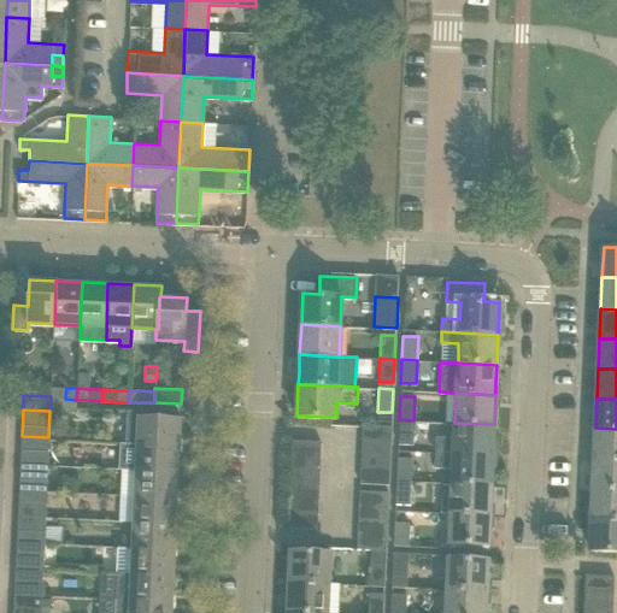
[(128,410),(125,442),(180,444),(181,417),(142,416),(142,410),(128,410)]
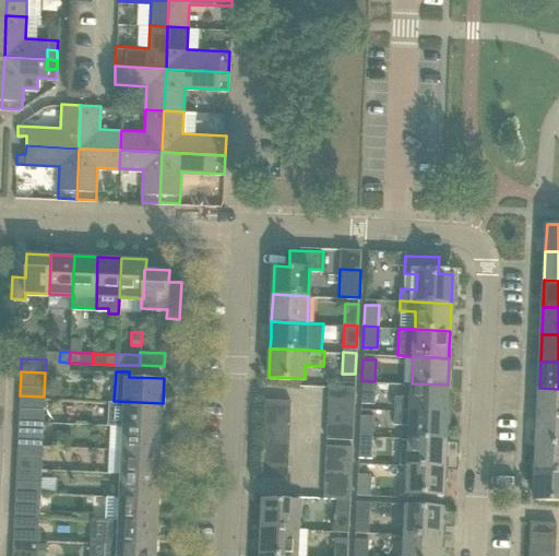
[(375,381),(361,380),(360,402),(375,402),(375,381)]
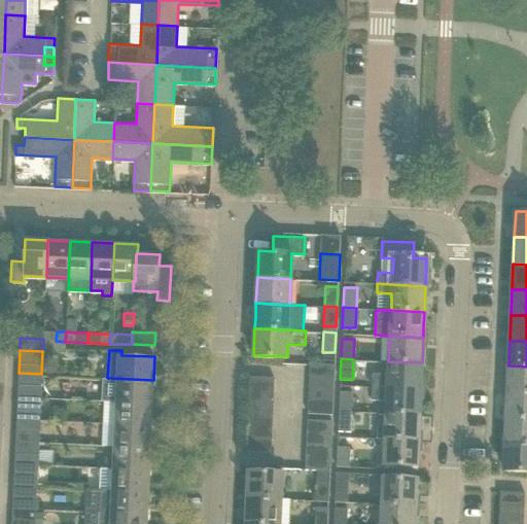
[(373,373),(372,385),(421,387),(422,362),(388,361),(388,373),(373,373)]
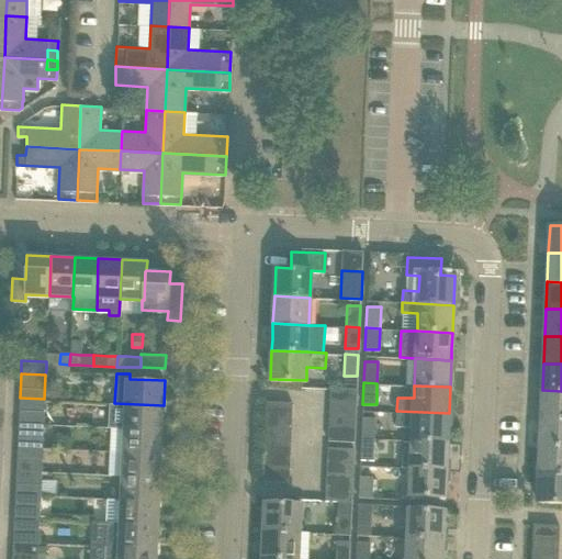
[(330,387),(329,400),(356,401),(357,388),(330,387)]
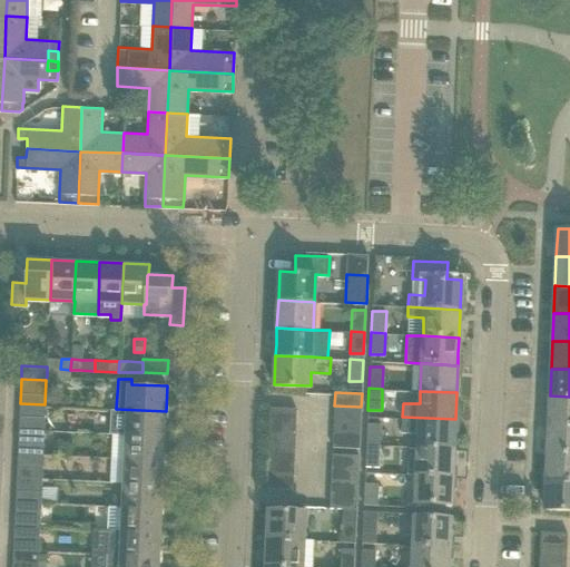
[(569,397),(550,396),(549,424),(569,426),(569,397)]
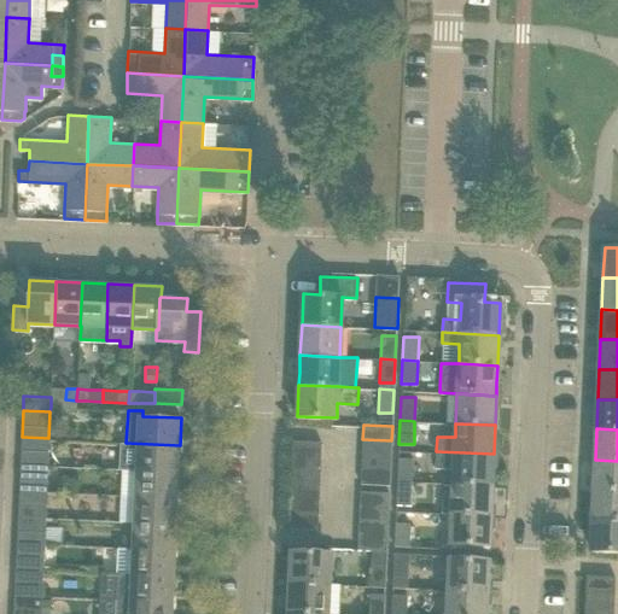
[(22,437),(21,463),(47,465),(48,438),(22,437)]
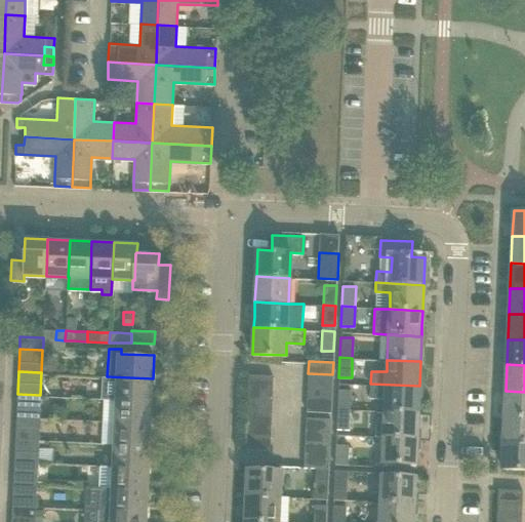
[(248,386),(273,388),(273,374),(248,373),(248,386)]
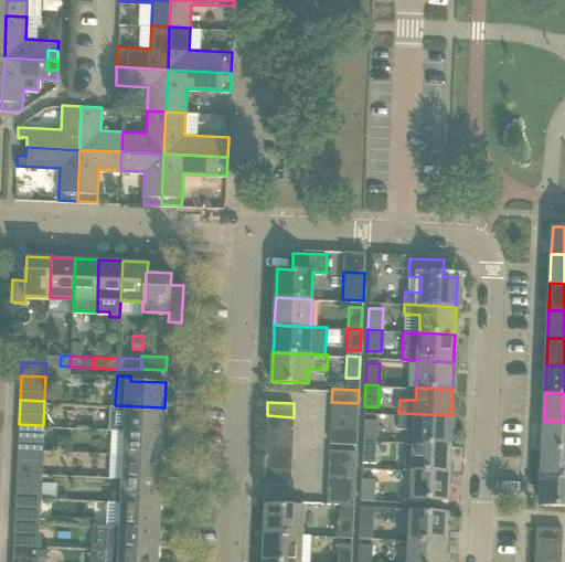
[(358,403),(331,402),(331,415),(358,416),(358,403)]
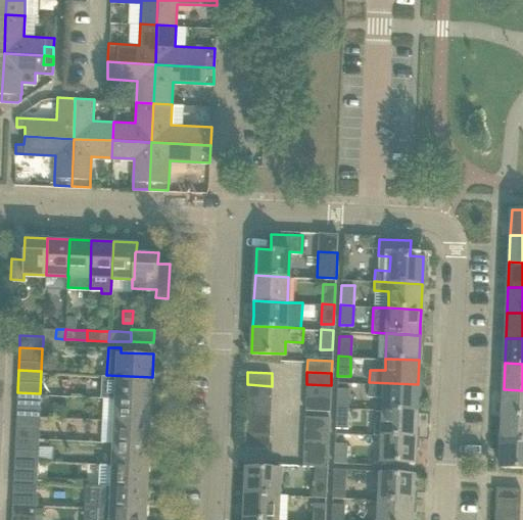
[(152,377),(106,375),(102,375),(101,396),(114,396),(114,397),(151,398),(152,377)]
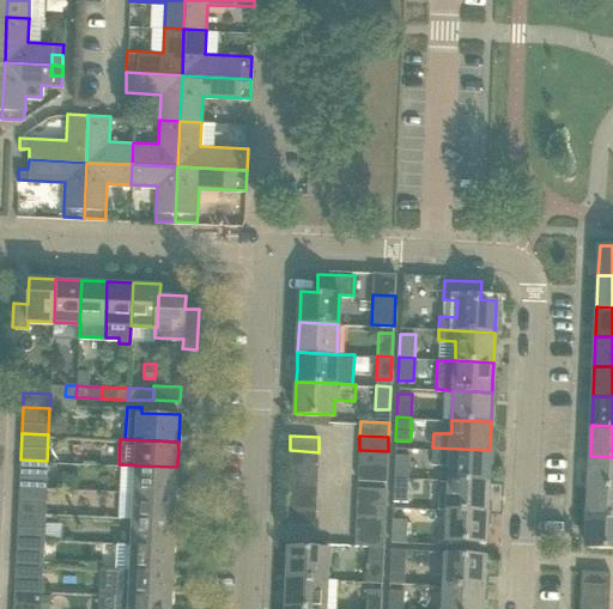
[(490,450),(432,448),(431,463),(450,464),(449,479),(489,481),(490,450)]
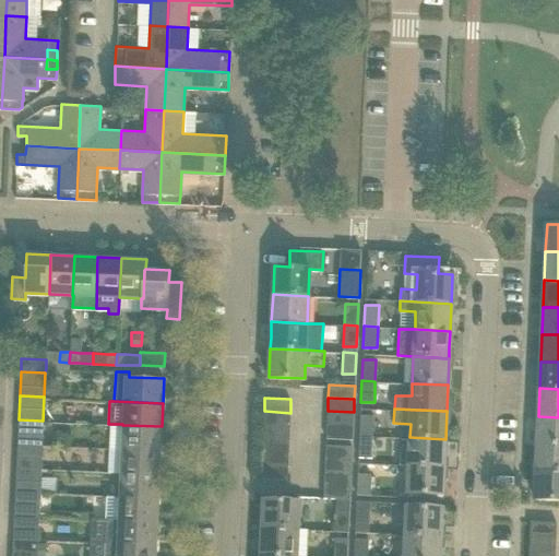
[(264,411),(263,425),(289,426),(290,413),(264,411)]
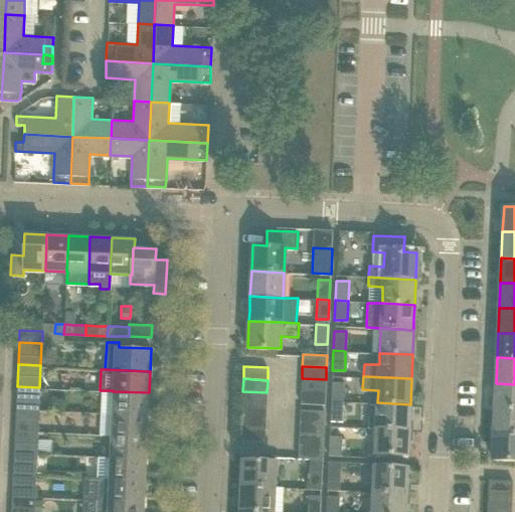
[(326,379),(302,378),(301,390),(325,391),(326,379)]
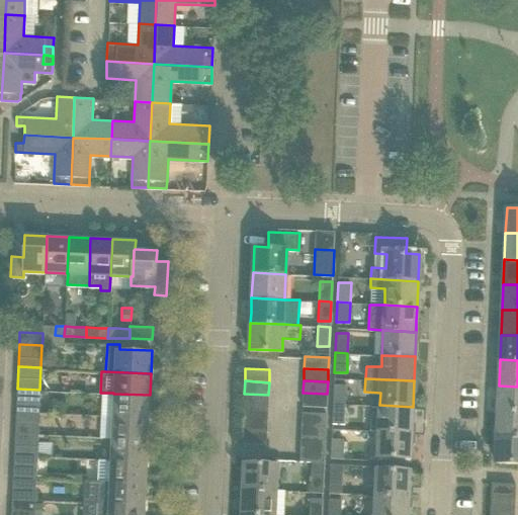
[(333,403),(345,404),(346,383),(334,383),(333,403)]
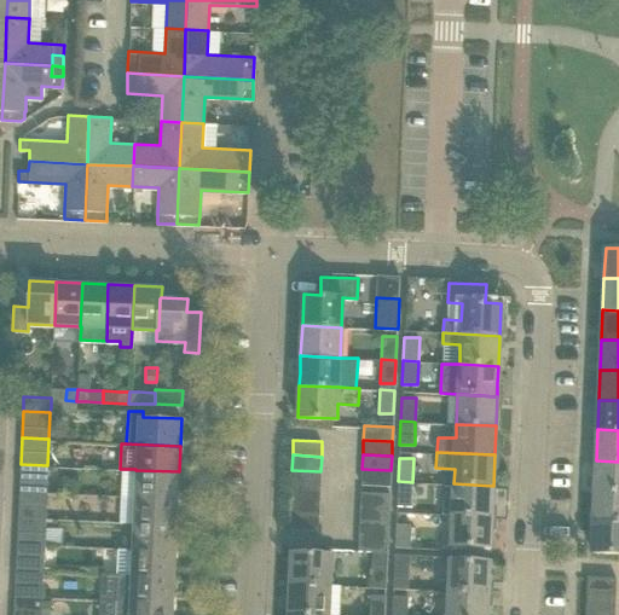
[(618,462),(596,460),(595,491),(618,491),(618,462)]
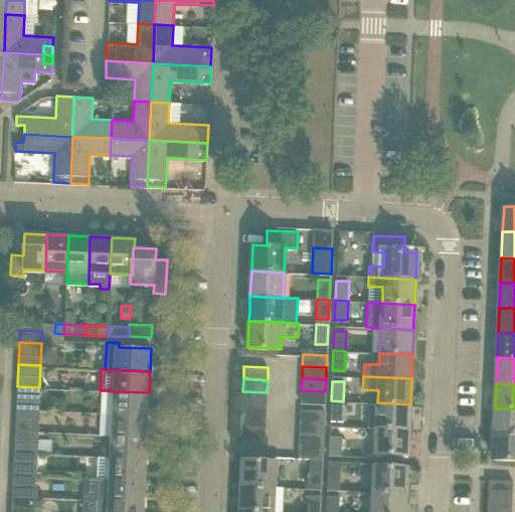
[(17,386),(16,408),(38,409),(39,387),(17,386)]
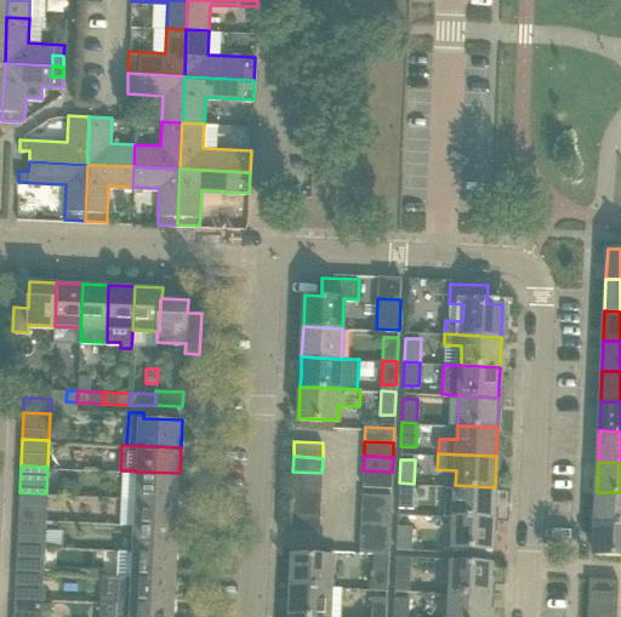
[(392,472),(363,470),(362,485),(392,486),(392,472)]
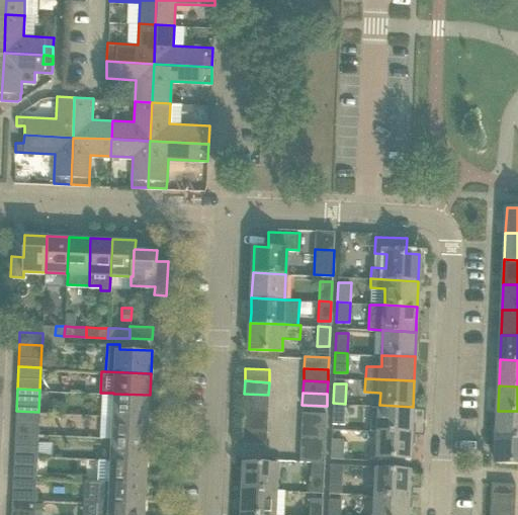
[(113,394),(112,416),(149,418),(150,395),(113,394)]
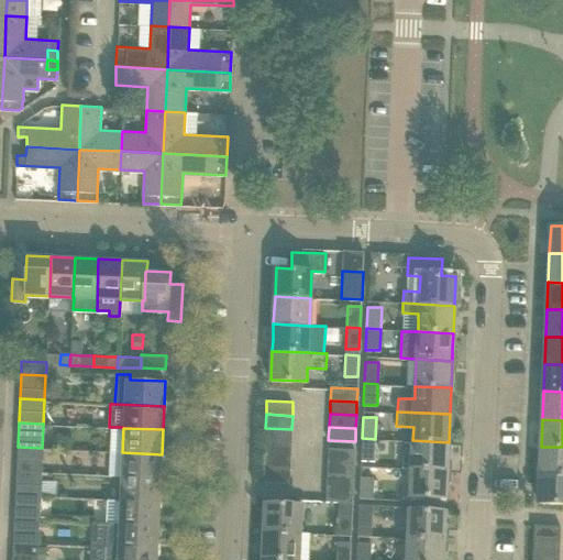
[(265,428),(265,441),(291,442),(291,429),(265,428)]
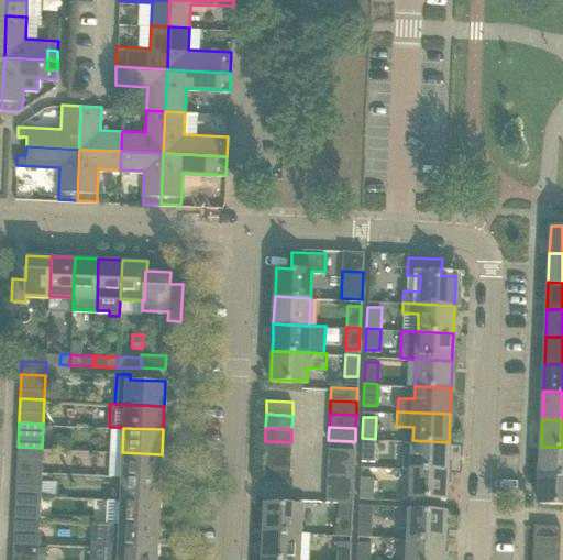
[(375,439),(362,438),(361,459),(374,460),(375,439)]
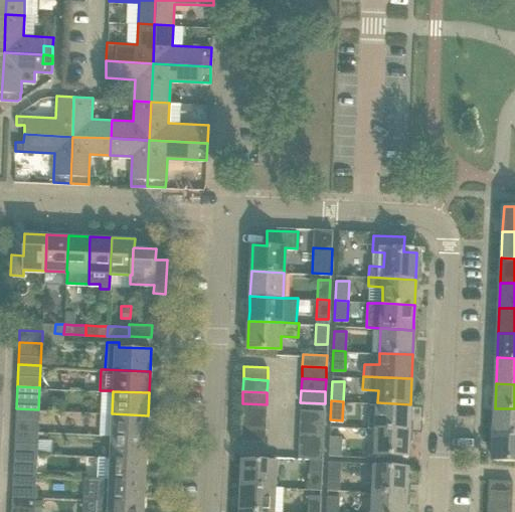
[(377,402),(376,417),(368,416),(368,427),(376,428),(376,429),(409,431),(410,404),(377,402)]
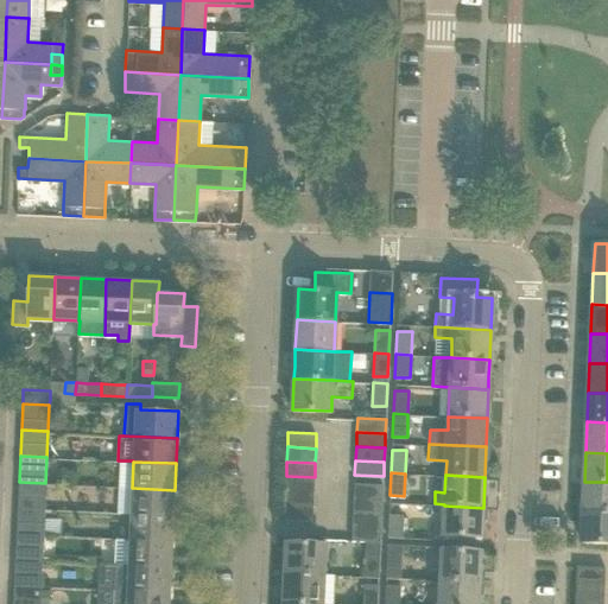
[(315,477),(286,476),(285,490),(314,491),(315,477)]
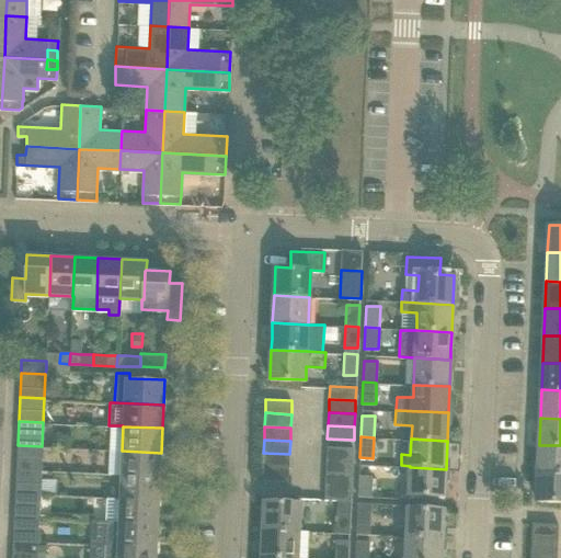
[(18,445),(16,468),(41,469),(42,446),(18,445)]
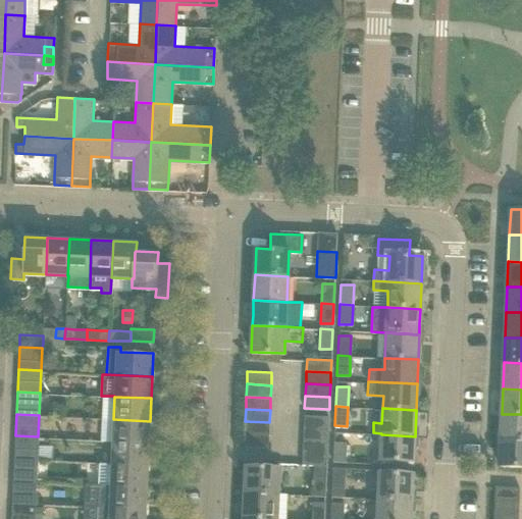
[(304,414),(304,427),(328,428),(328,416),(304,414)]
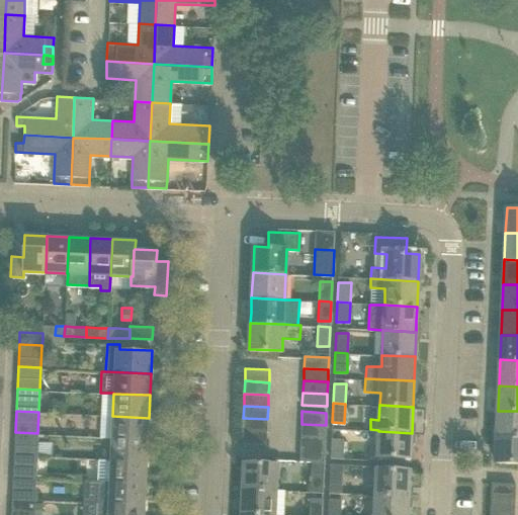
[(517,411),(498,411),(496,436),(517,437),(517,411)]
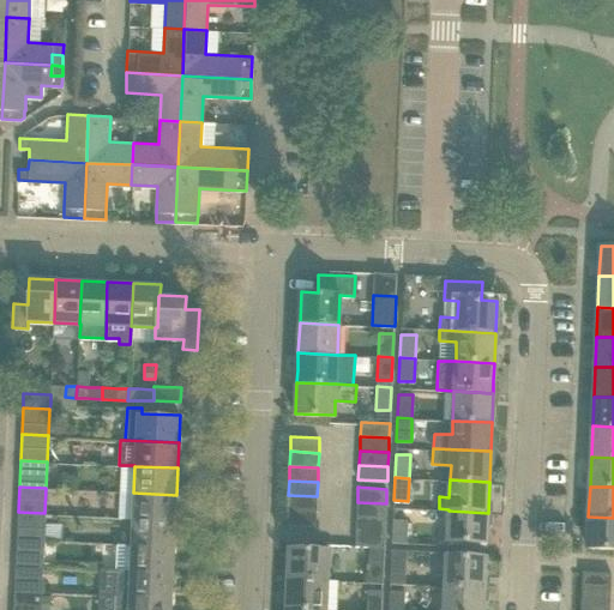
[(119,517),(132,517),(175,519),(176,495),(133,493),(120,491),(119,517)]
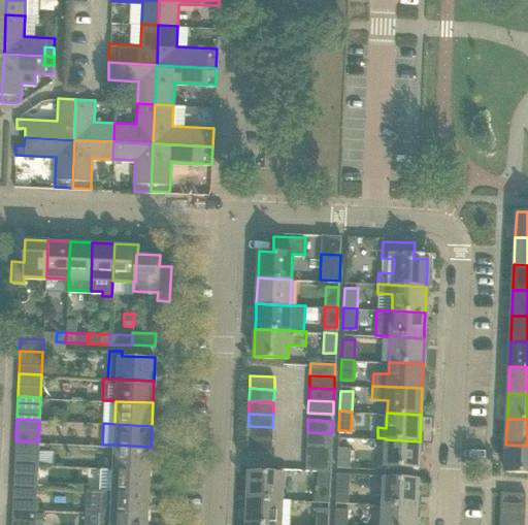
[(272,427),(248,426),(246,438),(271,439),(272,427)]
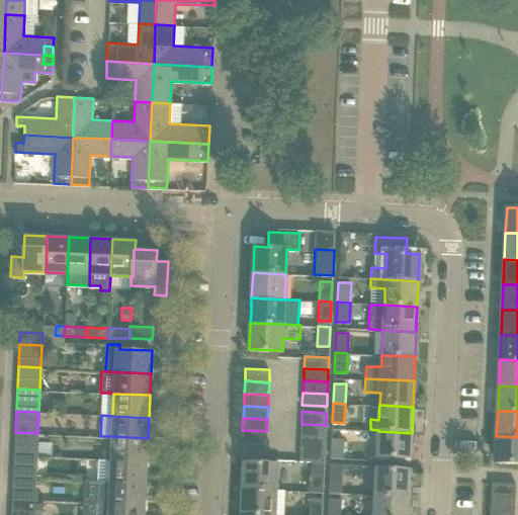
[(326,425),(301,424),(300,436),(325,437),(326,425)]
